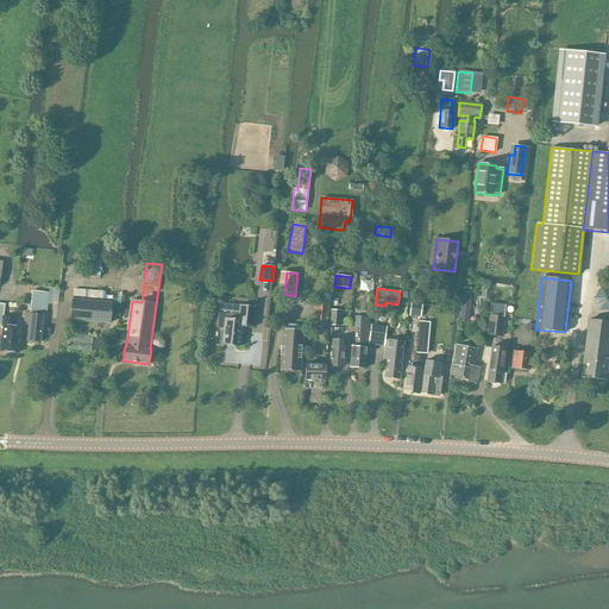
[(31,303),(26,340),(41,343),(43,315),(46,315),(49,293),(32,292),(31,303)]
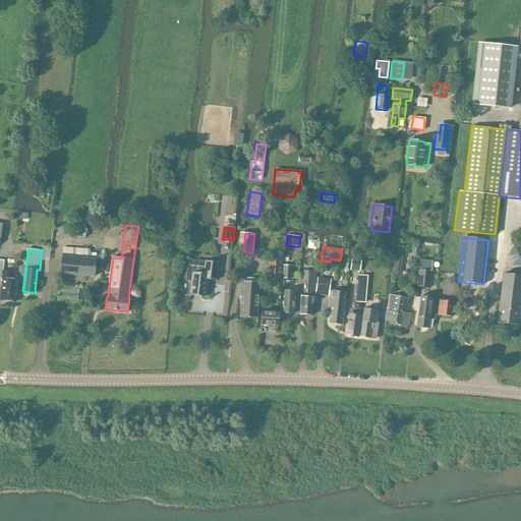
[(279,283),(281,258),(281,250),(275,250),(275,258),(270,257),(268,282),(279,283)]
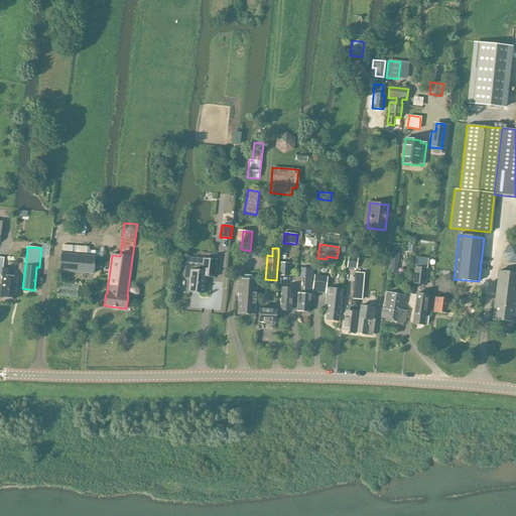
[(392,253),(389,274),(396,275),(399,254),(392,253)]
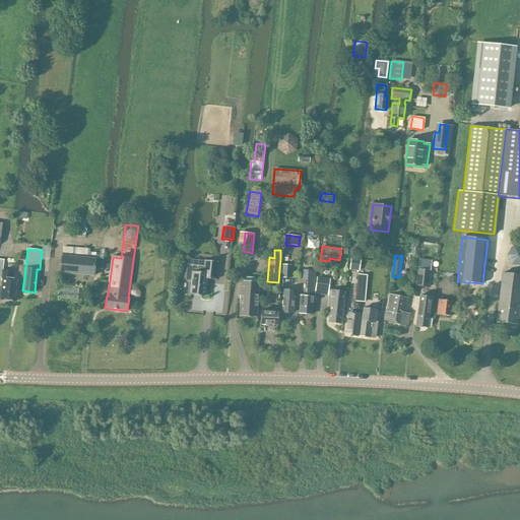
[(61,256),(60,273),(93,276),(94,269),(102,270),(103,260),(103,259),(61,256)]
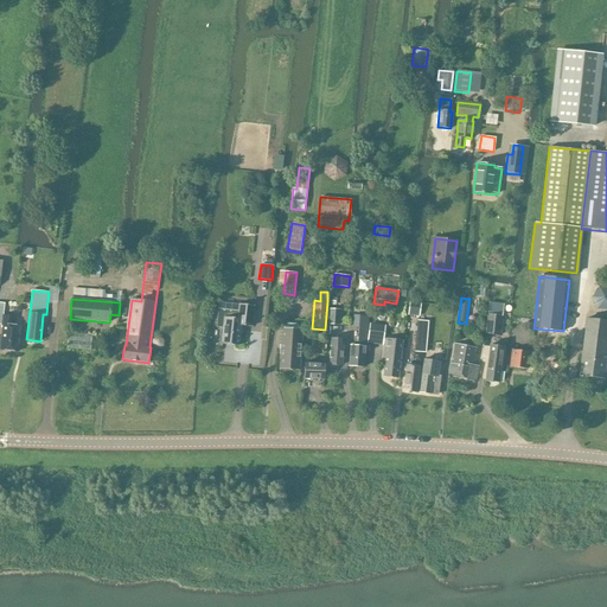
[(410,299),(409,310),(420,311),(421,302),(422,300),(414,300),(410,299)]
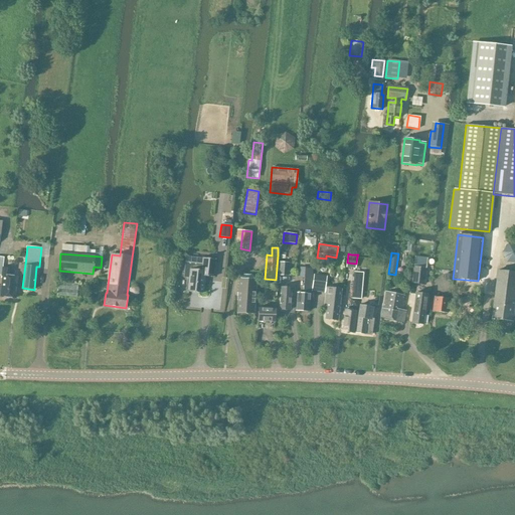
[(186,264),(184,277),(189,278),(188,292),(203,294),(204,277),(213,278),(215,260),(203,258),(202,266),(186,264)]
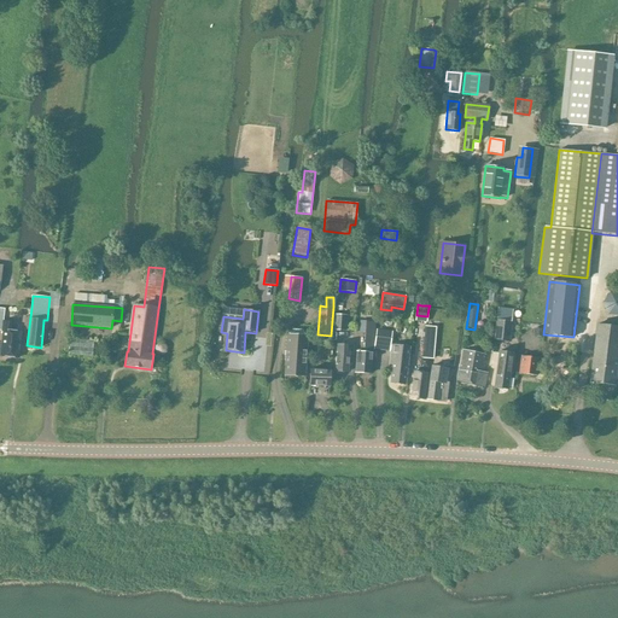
[(336,315),(334,331),(347,331),(348,315),(336,315)]
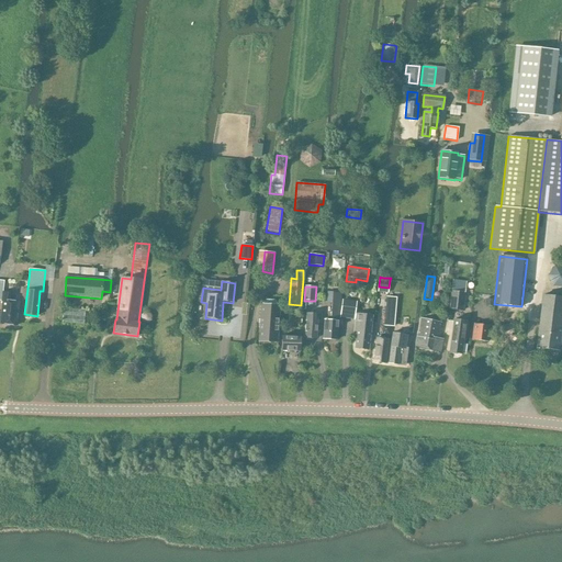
[(18,305),(11,304),(12,293),(2,291),(1,302),(2,302),(2,303),(0,317),(0,324),(15,326),(18,305)]
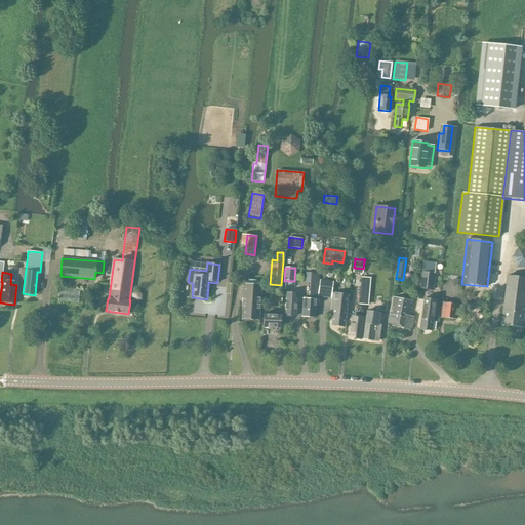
[(421,272),(419,288),(432,290),(434,274),(421,272)]
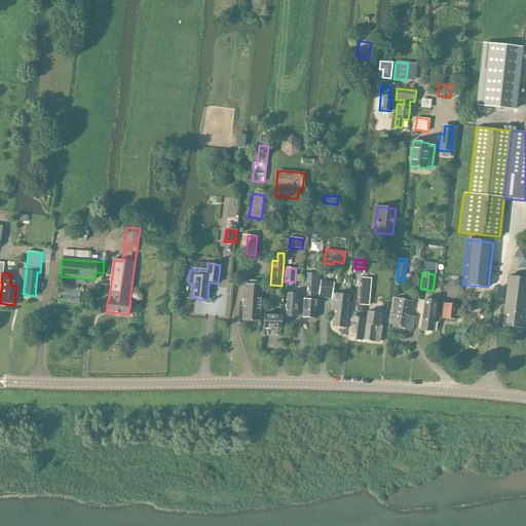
[(311,273),(309,300),(303,300),(302,317),(315,318),(316,301),(318,301),(320,273),(311,273)]
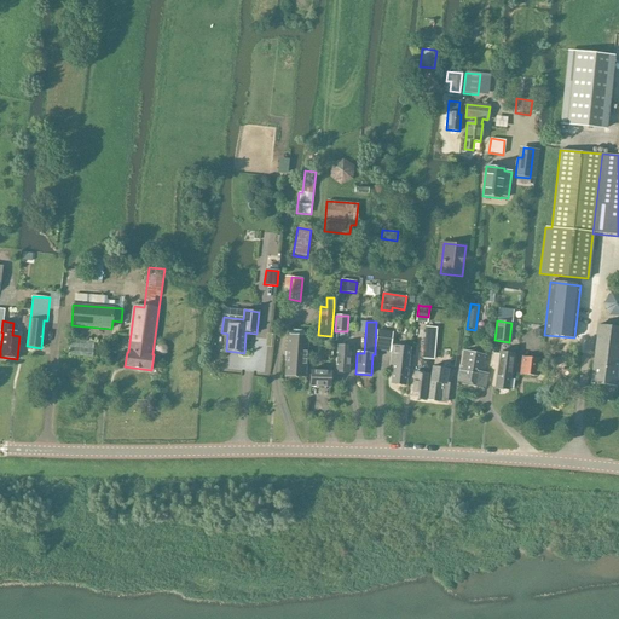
[(618,327),(599,324),(591,383),(615,387),(618,357),(618,327)]
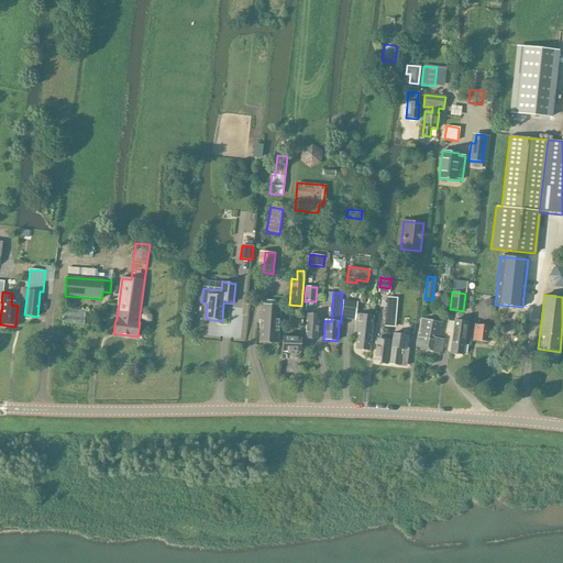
[(395,328),(397,299),(387,298),(385,327),(395,328)]
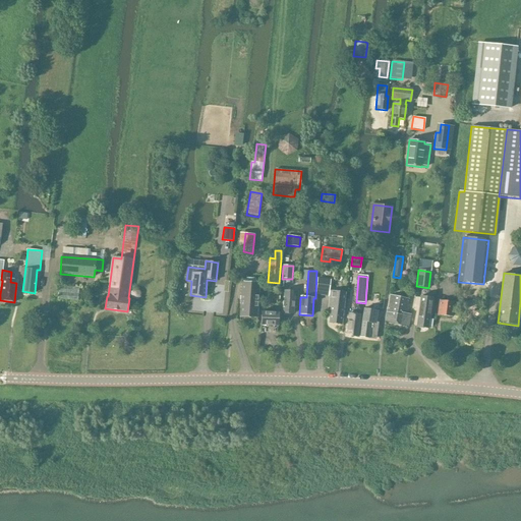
[(242,283),(240,316),(256,317),(258,293),(258,284),(255,284),(255,279),(246,278),(245,283),(242,283)]
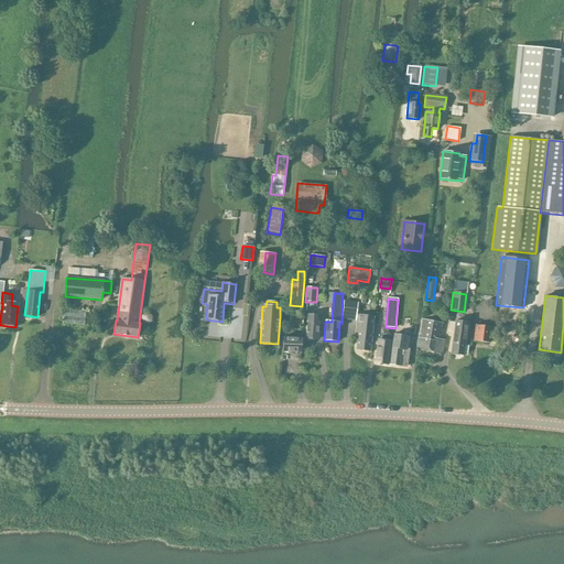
[(342,318),(343,318),(354,321),(356,308),(356,305),(344,304),(342,318)]
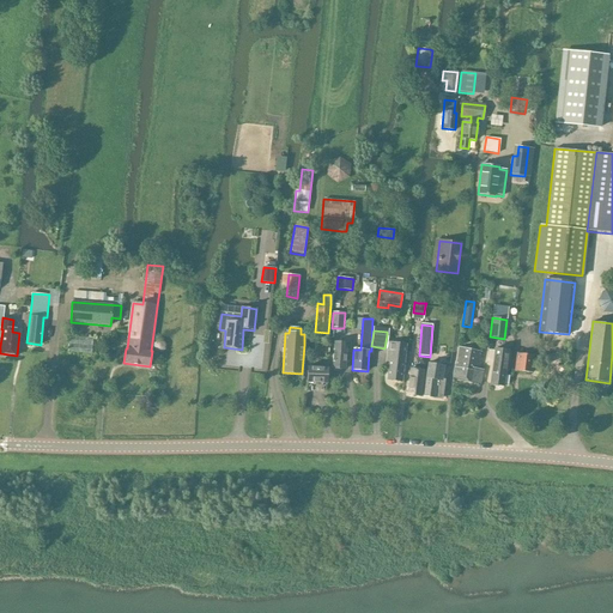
[(345,370),(346,350),(341,350),(341,345),(334,344),(332,369),(345,370)]
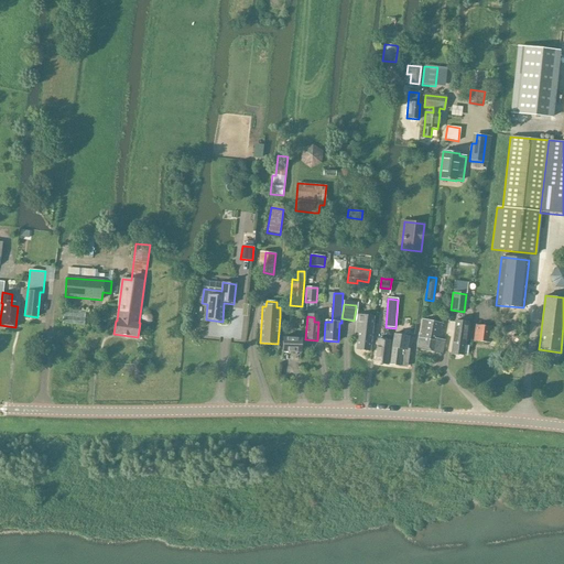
[(357,349),(369,351),(373,317),(358,316),(356,329),(359,331),(357,349)]
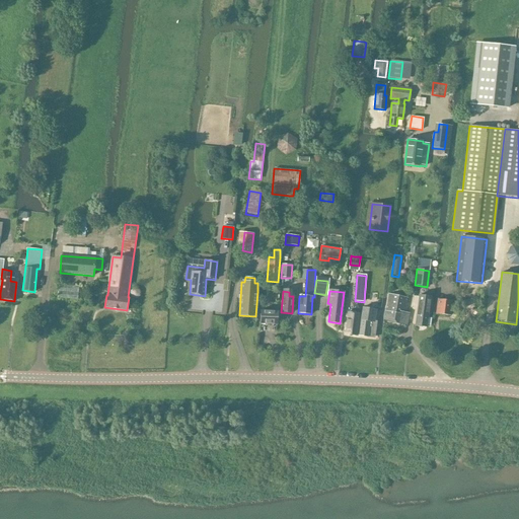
[(385,311),(383,319),(398,323),(406,325),(409,313),(404,312),(408,298),(388,294),(385,311)]
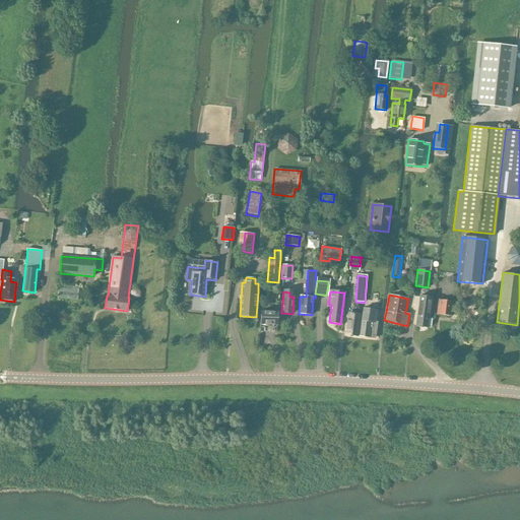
[(419,296),(415,326),(427,328),(431,298),(419,296)]
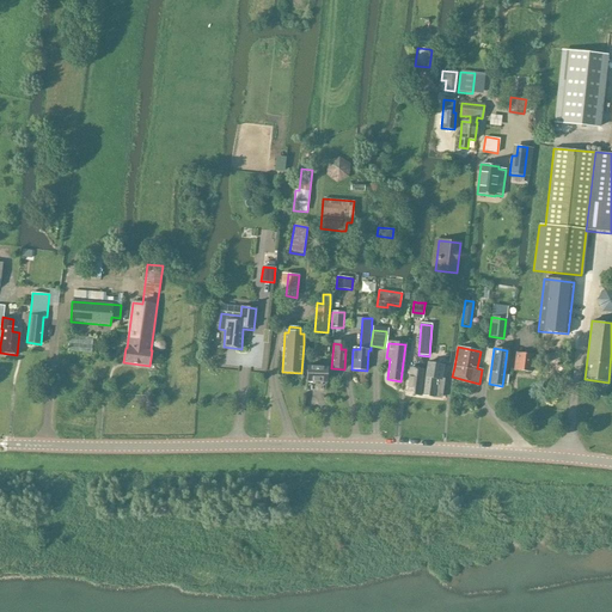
[(515,354),(514,371),(531,373),(532,355),(515,354)]
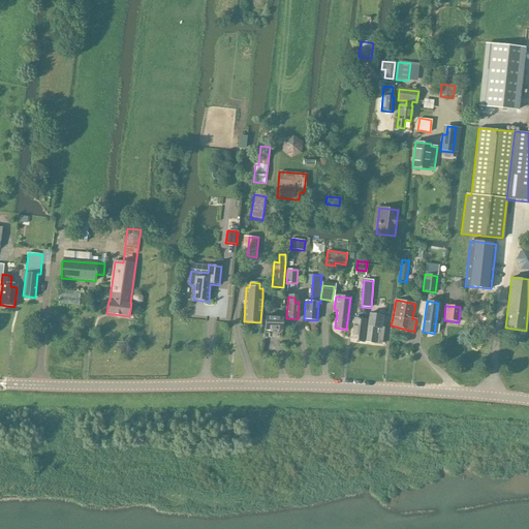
[(381,329),(383,316),(370,314),(368,327),(366,342),(375,343),(381,344),(383,329),(381,329)]
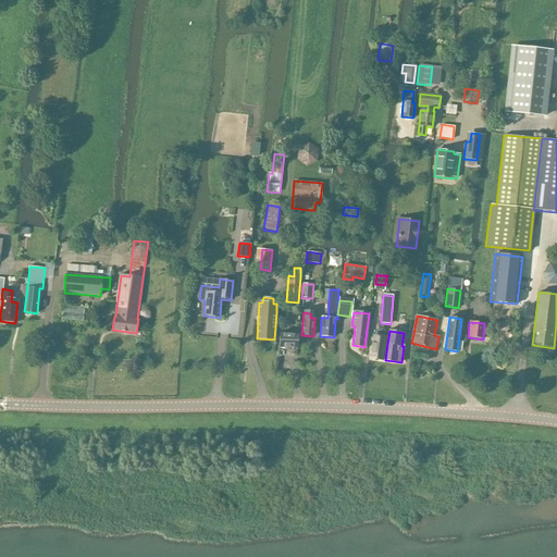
[(280,333),(279,347),(297,348),(298,334),(297,334),(280,333)]
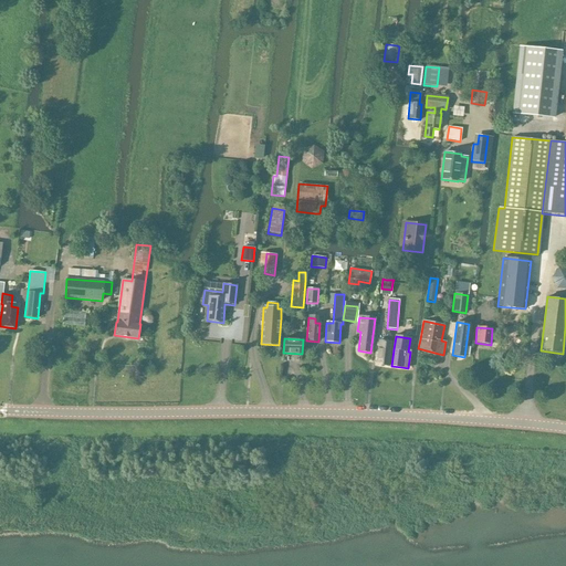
[(388,366),(391,343),(379,341),(377,365),(388,366)]
